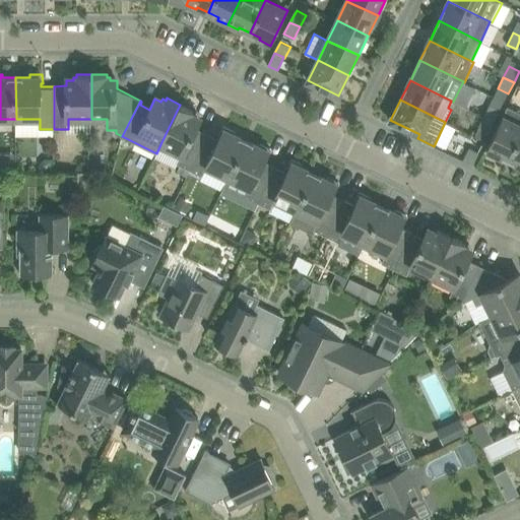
[(189,169),(190,170),(206,137),(195,131),(200,121),(194,118),(195,115),(192,114),(194,111),(180,105),(160,144),(182,154),(178,164),(179,165),(189,169)]
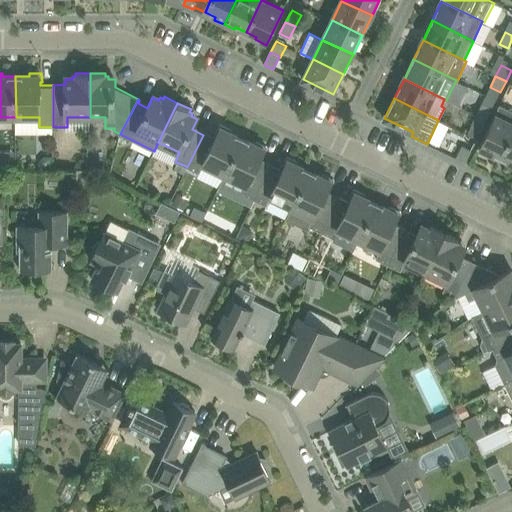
[(482,104),(477,114),(487,119),(492,109),(482,104)]
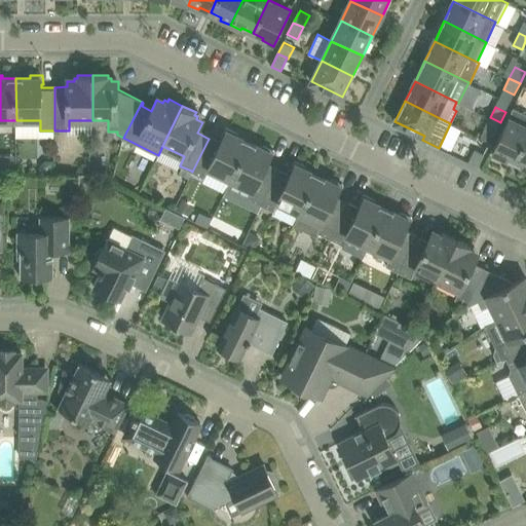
[(500,135),(491,153),(502,158),(503,156),(514,161),(525,136),(525,113),(513,107),(509,117),(500,135)]
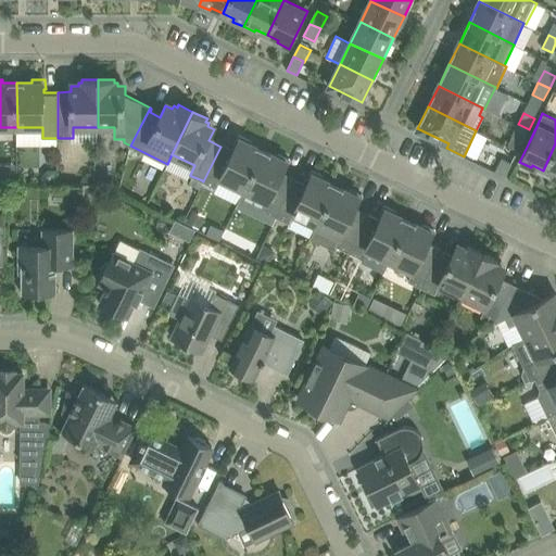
[(518,124),(512,138),(522,143),(529,129),(518,124)]
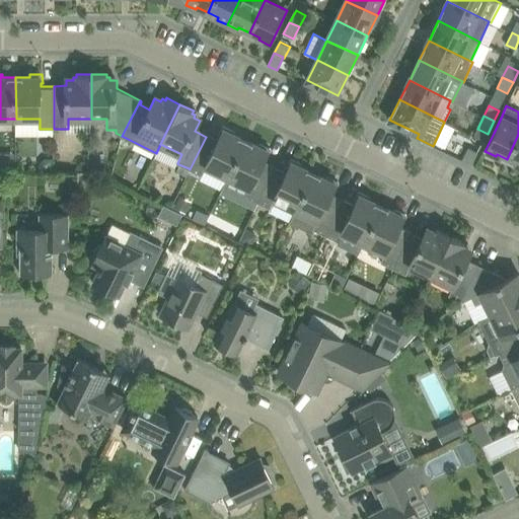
[(91,119),(68,119),(68,129),(68,135),(91,135),(91,125),(91,119)]
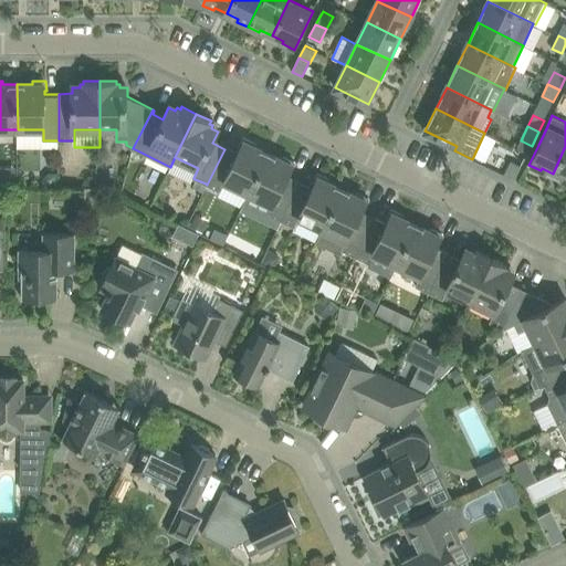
[(224,149),(207,185),(221,191),(218,197),(241,208),(249,192),(269,153),(255,146),(257,143),(244,137),(240,146),(241,146),(237,155),(224,149)]
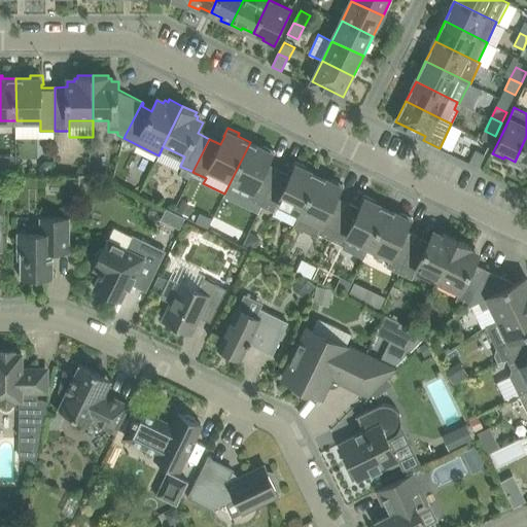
[(525,169),(526,170),(526,136),(515,162),(526,167),(525,169)]
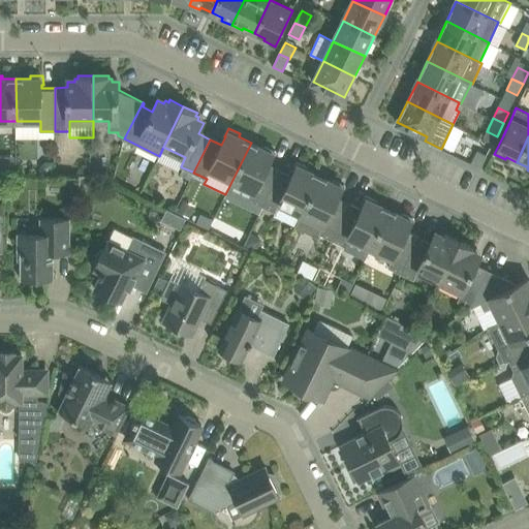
[(250,199),(262,206),(279,173),(268,166),(272,159),(273,159),(276,152),(265,146),(263,148),(251,143),(232,180),(254,191),(250,199)]
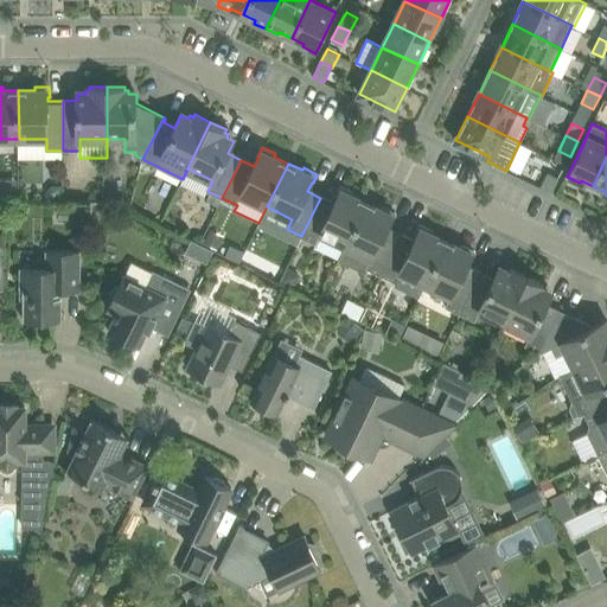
[(208,191),(212,180),(187,168),(183,179),(179,185),(204,197),(208,191)]
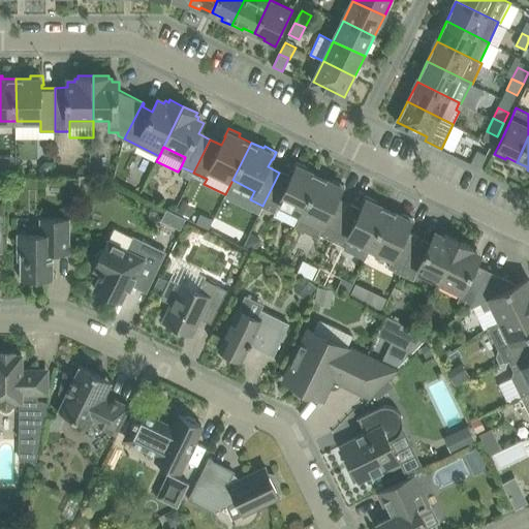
[(471,163),(480,167),(487,154),(477,150),(471,163)]
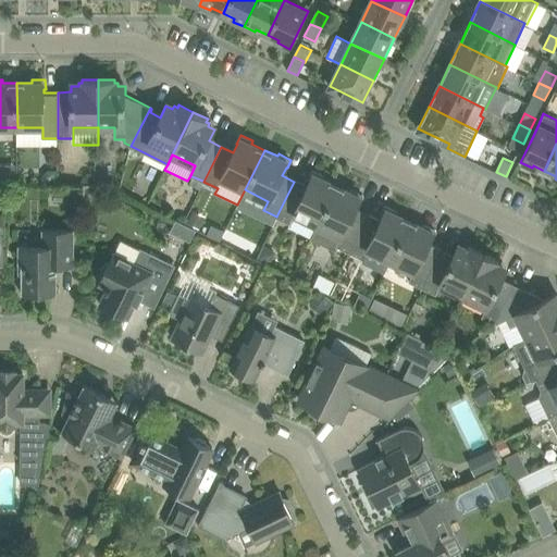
[(14,165),(3,165),(3,183),(14,183),(14,165)]
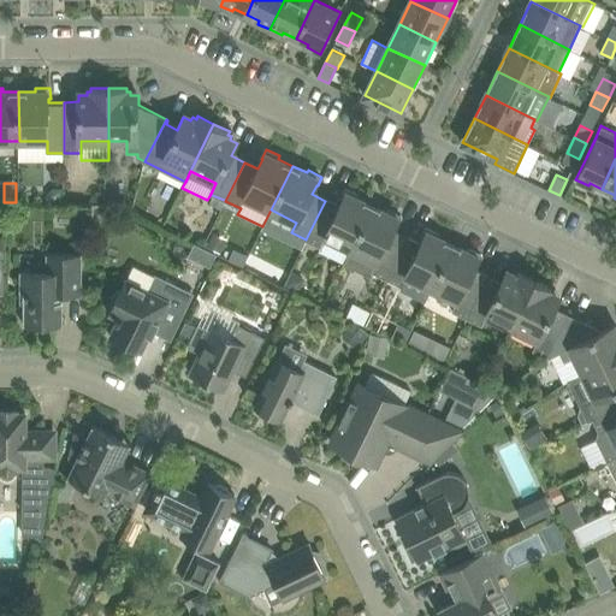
[(53,188),(47,194),(47,202),(63,202),(63,188),(53,188)]
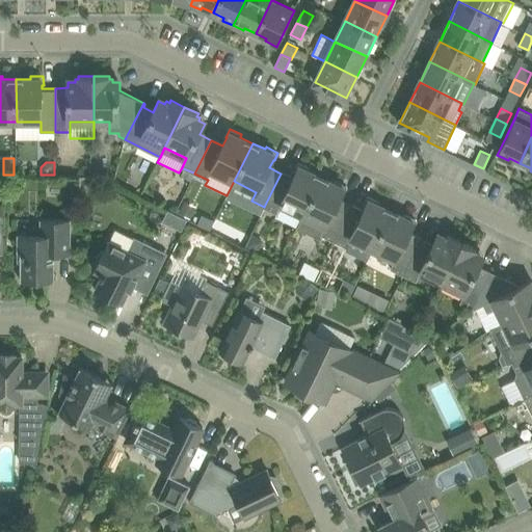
[(283,206),(303,215),(322,177),(310,170),(311,168),(299,162),(295,170),(296,171),(292,179),(281,174),(264,207),(277,213),(282,205),(283,206)]
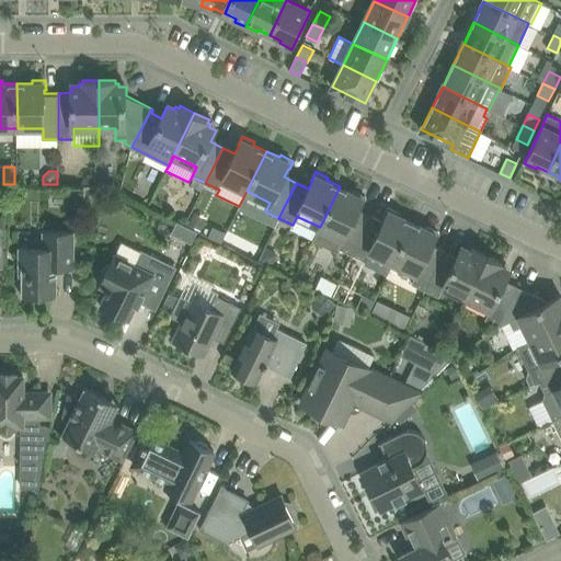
[(193,178),(190,185),(201,191),(204,182),(193,178)]
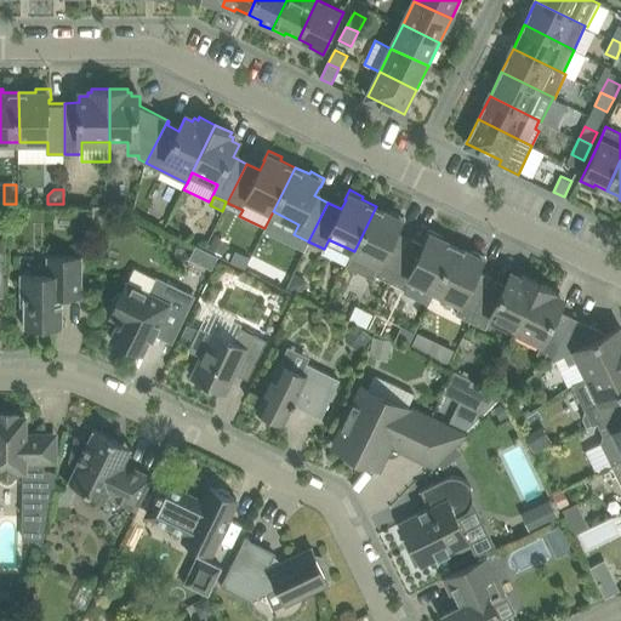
[(376,206),(354,251),(380,263),(375,274),(377,275),(389,281),(409,241),(410,238),(397,232),(400,226),(402,227),(405,217),(392,211),(391,214),(376,206)]
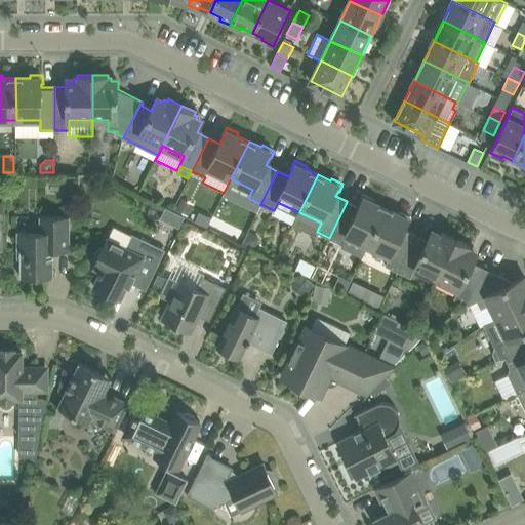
[(252,190),(231,178),(224,193),(223,196),(256,212),(260,204),(248,198),(252,190)]
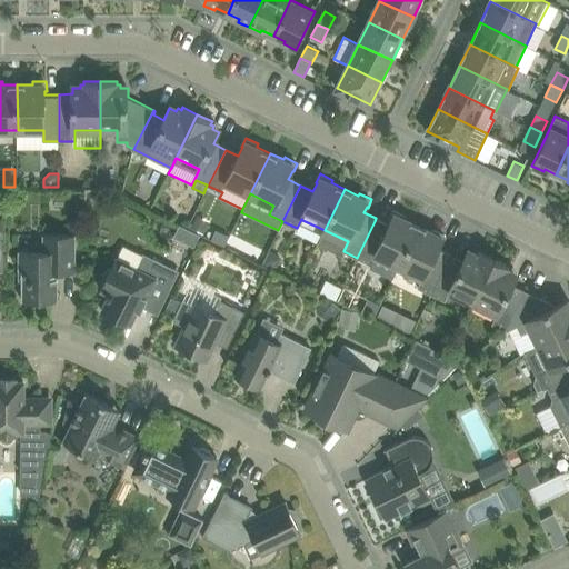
[(375,221),(357,258),(371,265),(395,276),(399,266),(419,226),(406,219),(407,216),(395,210),(390,218),(391,219),(389,225),(376,218),(375,221)]
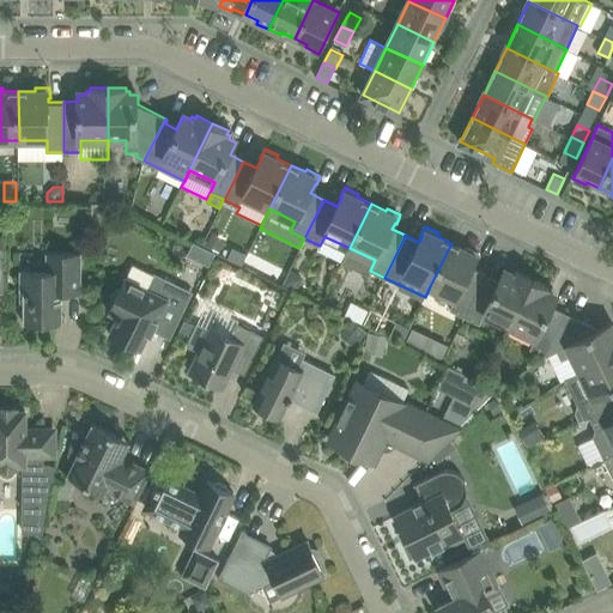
[(211,236),(207,246),(219,250),(223,242),(211,236)]
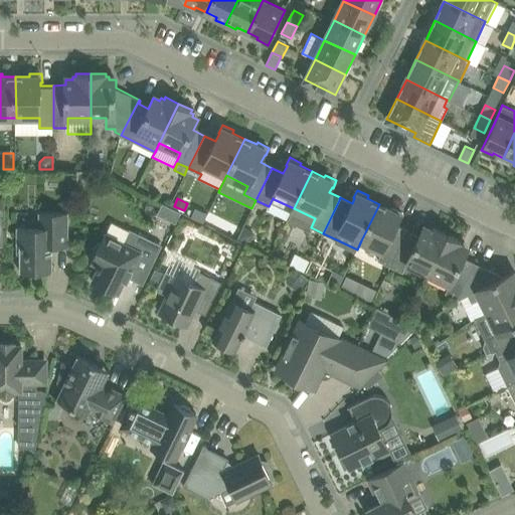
[(294,208),(274,199),(268,211),(288,220),(294,208)]
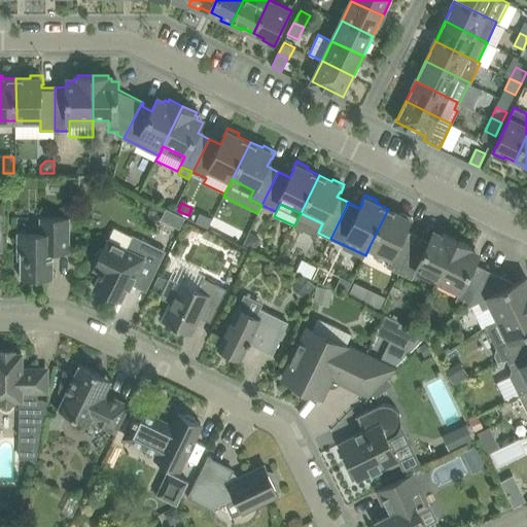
[(166,209),(161,220),(179,230),(185,218),(166,209)]
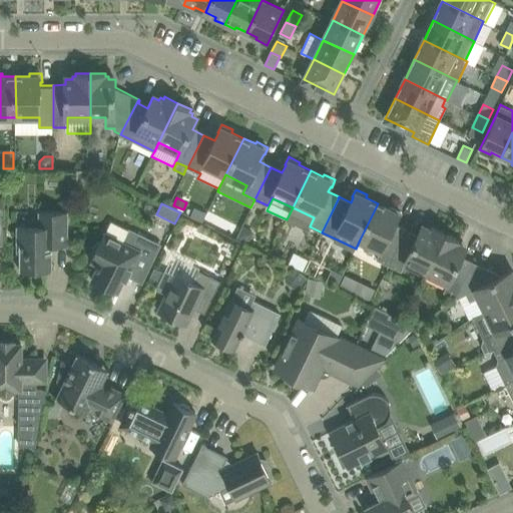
[(378,203),(360,239),(381,250),(377,259),(389,265),(405,232),(406,228),(395,223),(397,219),(399,219),(402,211),(391,206),(390,208),(378,203)]
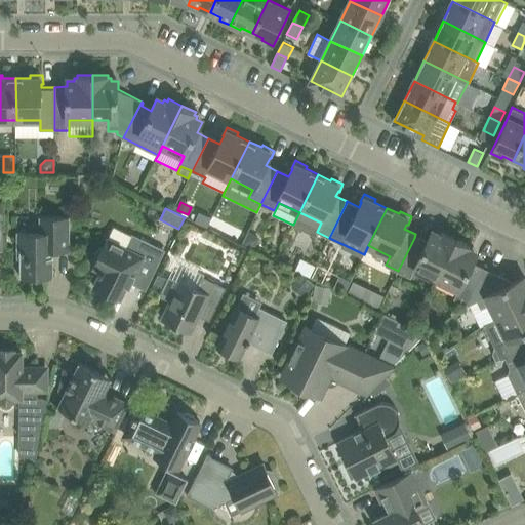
[(199,212),(195,221),(208,229),(212,219),(199,212)]
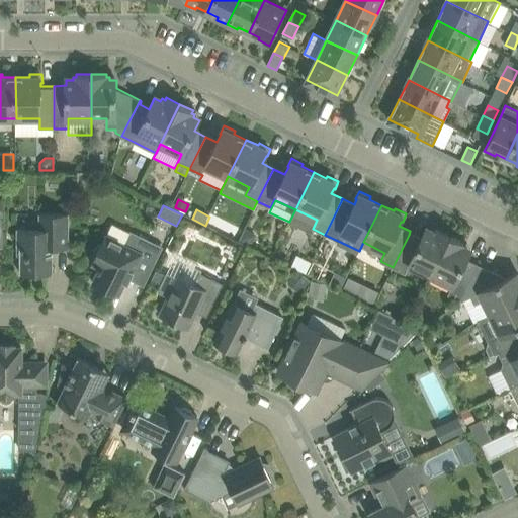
[(295,209),(289,222),(313,234),(315,230),(313,229),(317,220),(295,209)]
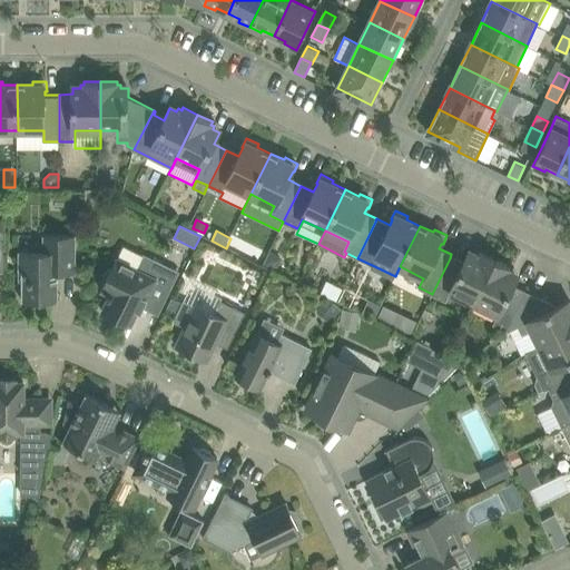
[(22,301),(31,301),(33,302),(36,303),(38,304),(40,304),(43,304),(46,303),(48,302),(50,301),(59,301),(59,273),(77,273),(77,235),(43,235),(43,251),(19,251),(19,281),(22,282),(22,301)]
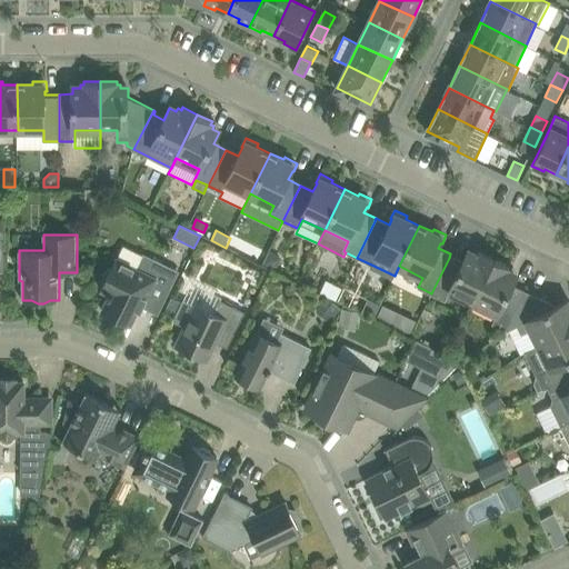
[(270,251),(263,263),(277,269),(282,258),(270,251)]
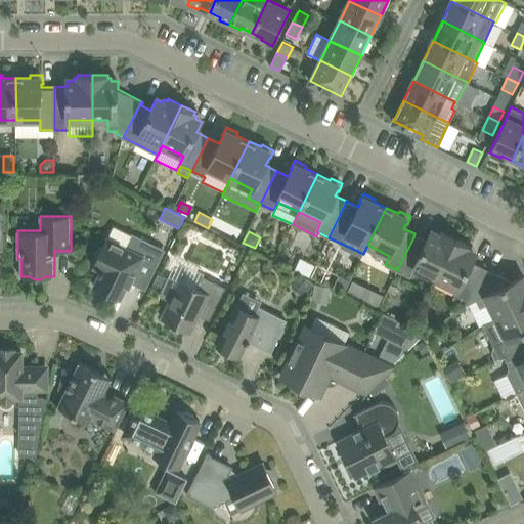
[(415,268),(436,278),(455,238),(441,231),(440,234),(437,232),(436,235),(430,232),(425,243),(413,237),(397,270),(410,276),(415,268)]
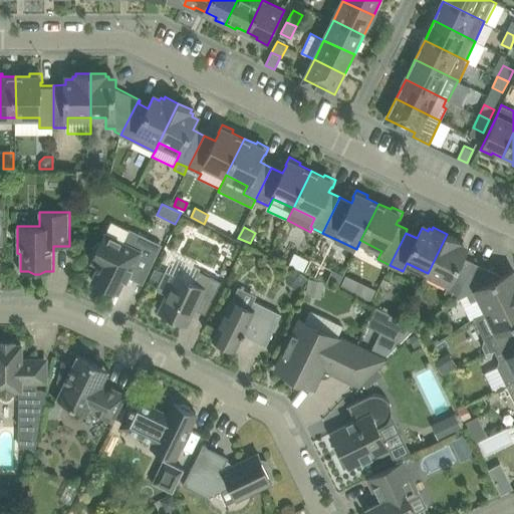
[(103,237),(100,243),(91,261),(97,264),(96,266),(98,266),(92,280),(98,283),(97,284),(103,289),(111,291),(112,289),(118,292),(124,279),(126,280),(130,276),(143,282),(161,245),(131,230),(122,247),(103,237)]
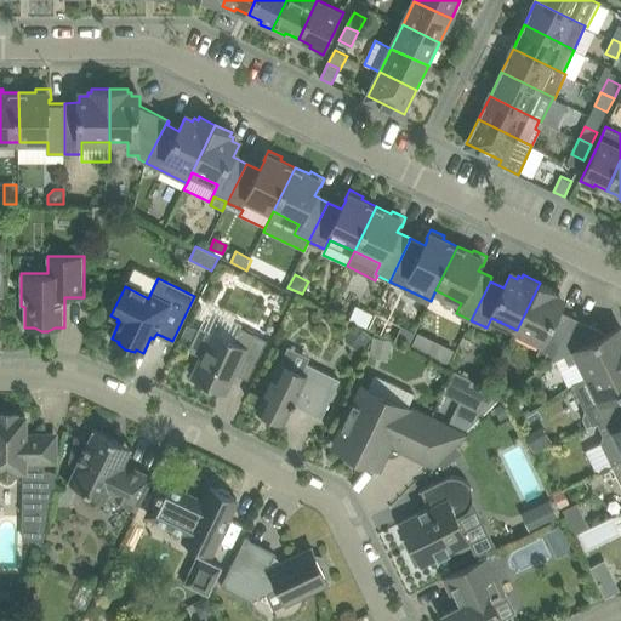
[(537,353),(552,360),(571,319),(568,318),(567,322),(556,317),(564,301),(557,298),(558,295),(554,294),(556,290),(540,283),(517,330),(542,342),(537,353)]
